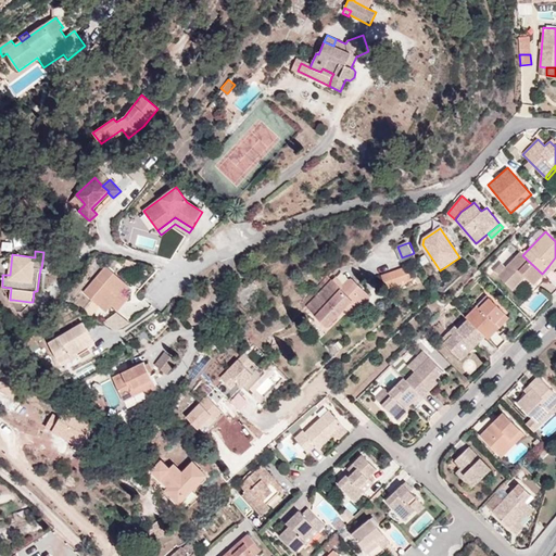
[(522,255),(520,252),(505,267),(501,264),(493,273),(513,290),(525,277),(533,285),(543,275),(542,274),(522,255)]
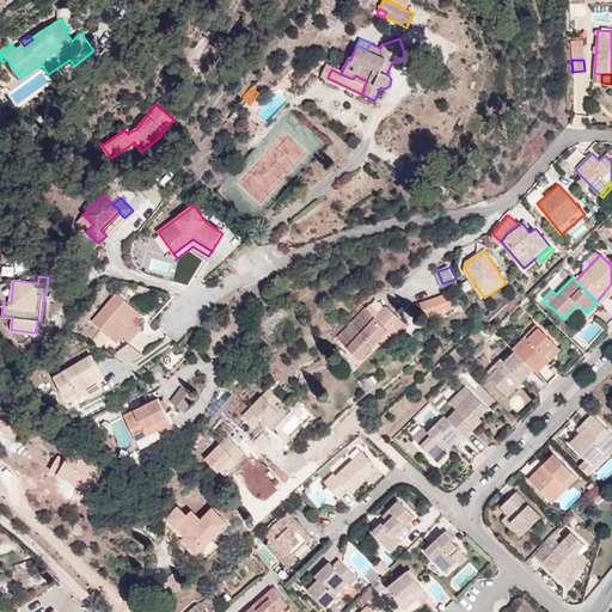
[(448,293),(418,304),(424,319),(454,308),(448,293)]
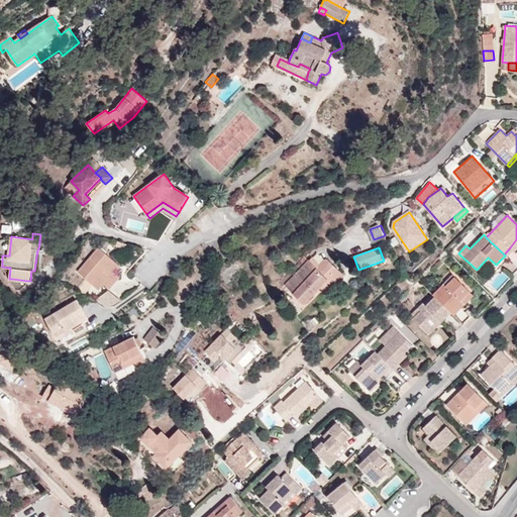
[(78,272),(99,289),(104,284),(107,287),(116,277),(113,274),(119,266),(98,248),(78,272)]
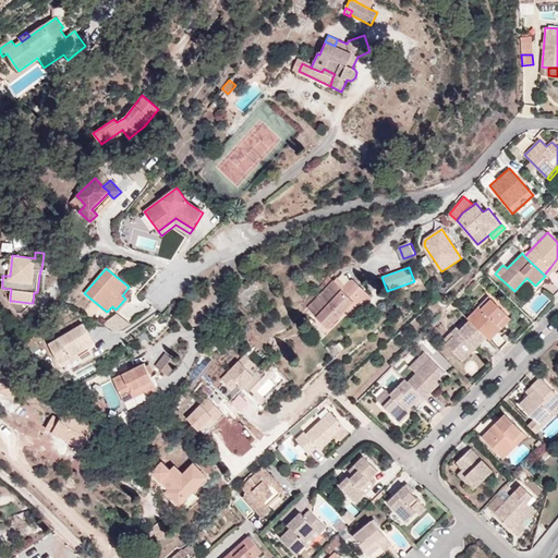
[(352,303),(359,308),(363,311),(372,299),(353,281),(349,281),(344,286),(341,290),(332,281),(328,277),(301,306),(304,310),(306,307),(328,328),(343,312),(352,303)]
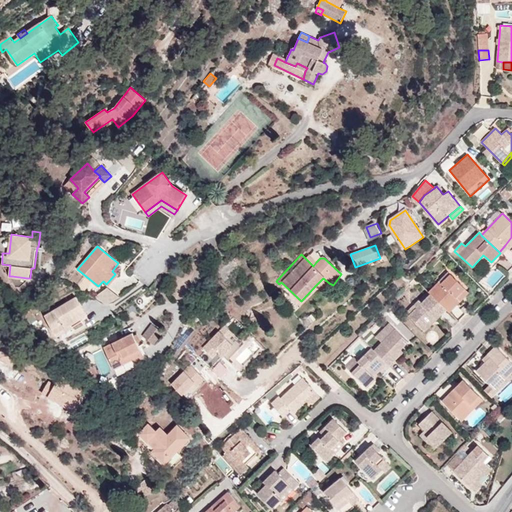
[(240,255),(234,258),(237,263),(238,262),(243,260),(240,255)]
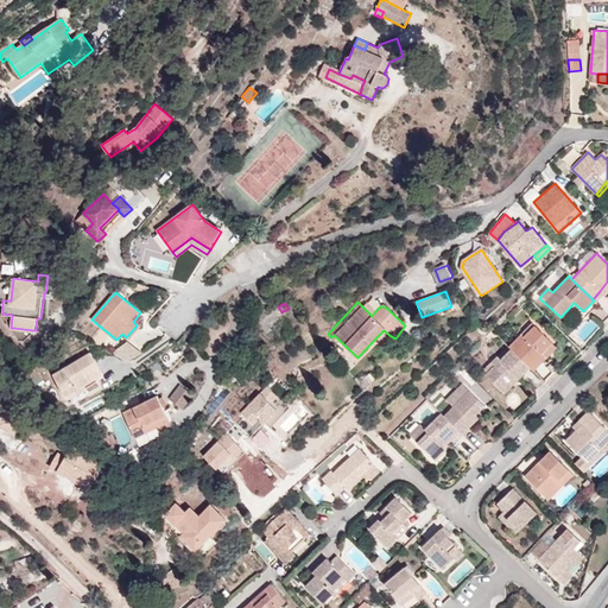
[(372,316),(375,311),(366,303),(362,306),(372,316)]
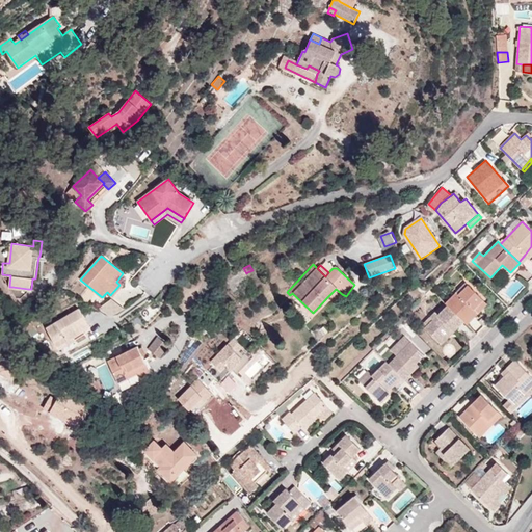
[(466,283),(456,293),(458,295),(468,286),(466,283)]
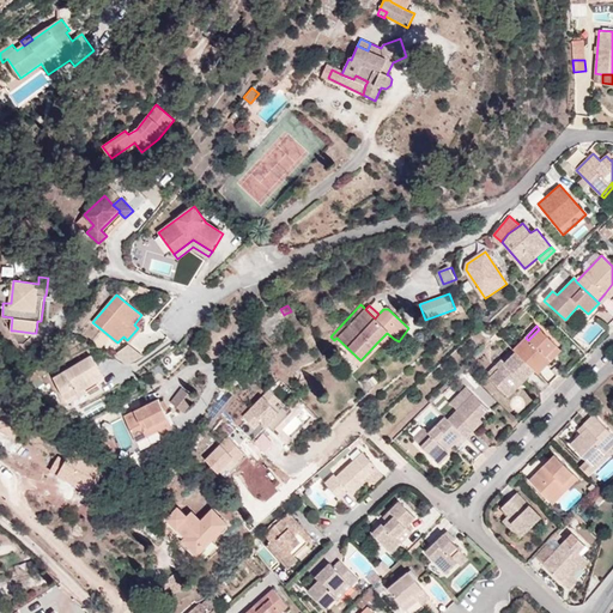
[(534,371),(538,375),(551,362),(546,357),(557,346),(539,329),(528,340),(526,338),(513,350),(515,353),(534,371)]
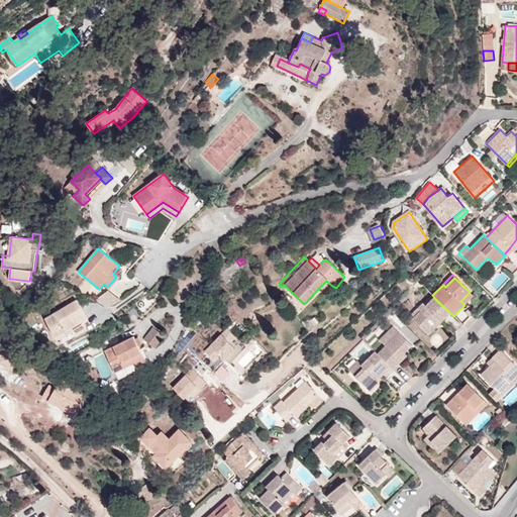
[(27,281),(12,279),(11,286),(16,290),(20,289),(27,281)]
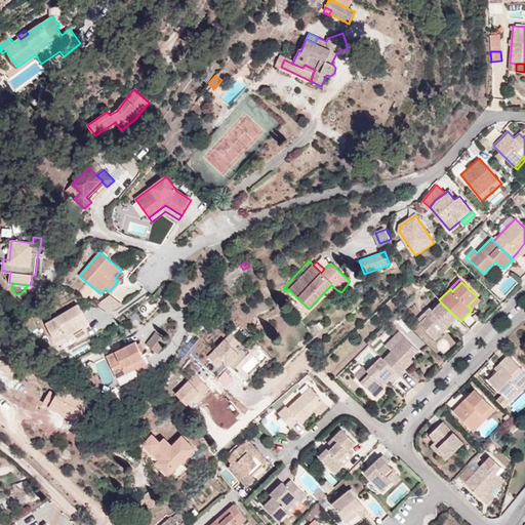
[(330,298),(337,290),(331,285),(323,293),(330,298)]
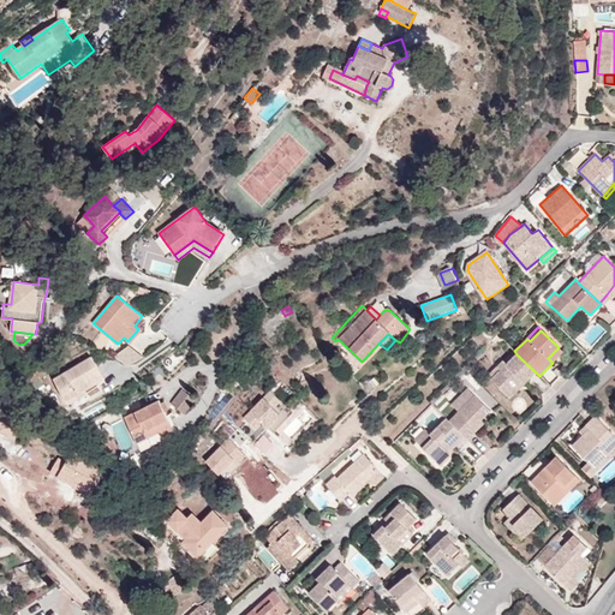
[(499,335),(490,342),(495,346),(502,339),(499,335)]
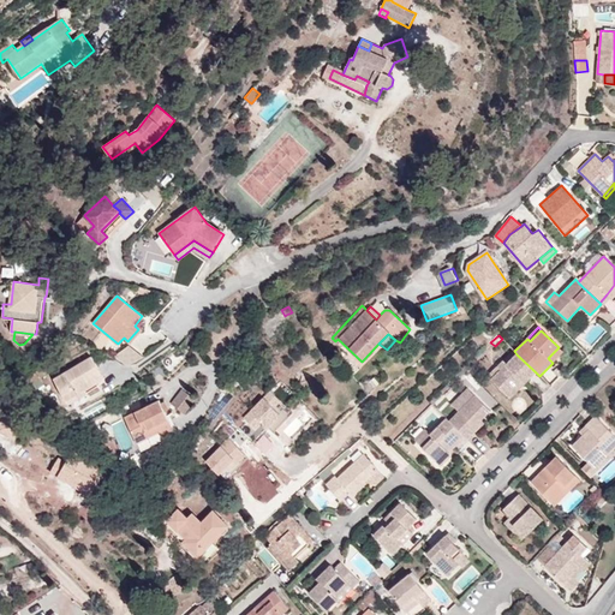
[(129,365),(142,354),(131,342),(118,353),(129,365)]
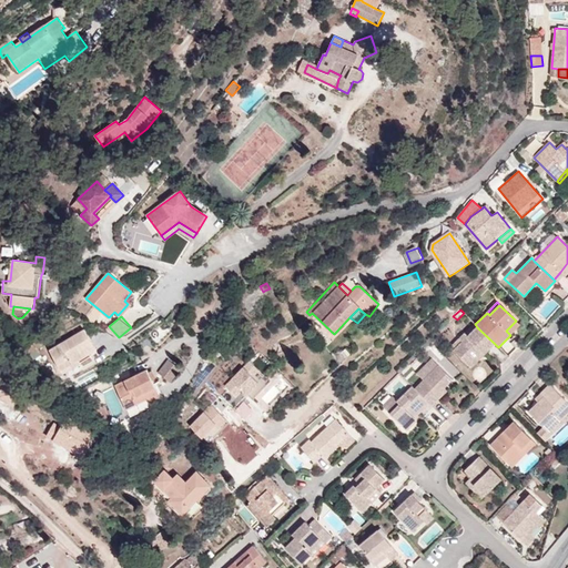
[(506,331),(510,335),(520,325),(516,321),(506,331)]
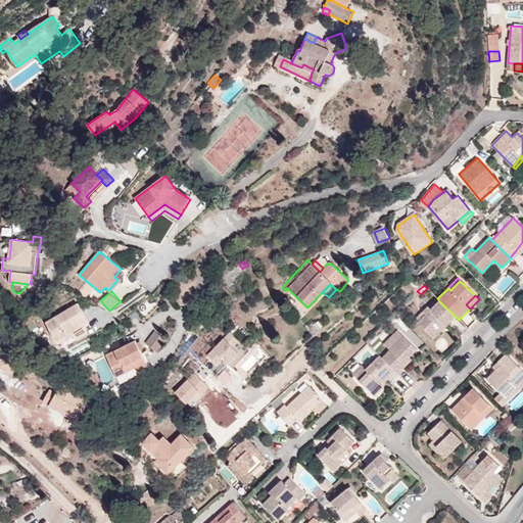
[(433,338),(456,317),(439,301),(430,310),(428,307),(423,312),(425,315),(417,323),(433,338)]
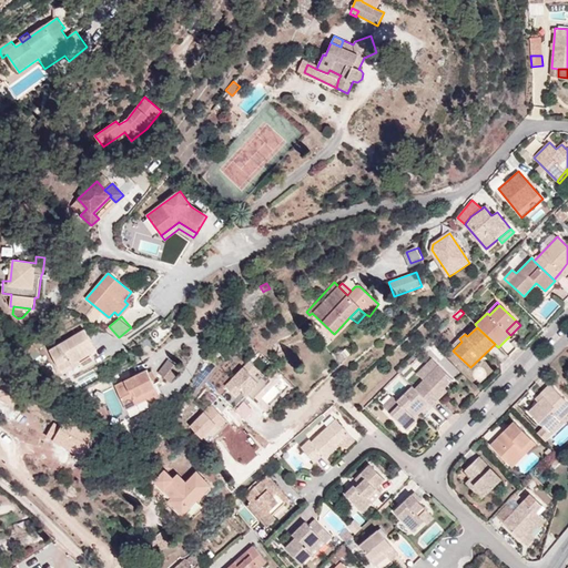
[(50,350),(61,368),(79,358),(95,348),(84,330),(50,350)]
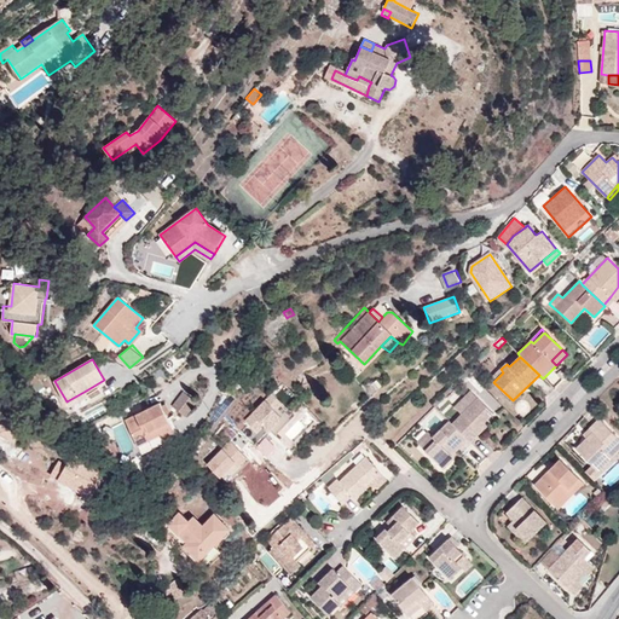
[(503,372),(501,369),(491,380),(493,382),(503,372)]
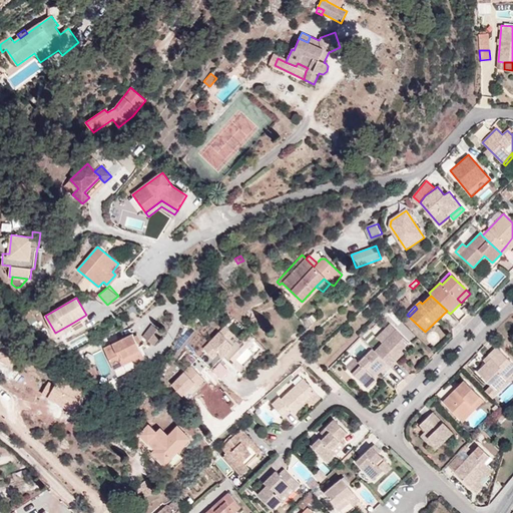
[(71,324),(55,333),(58,337),(73,329),(71,324)]
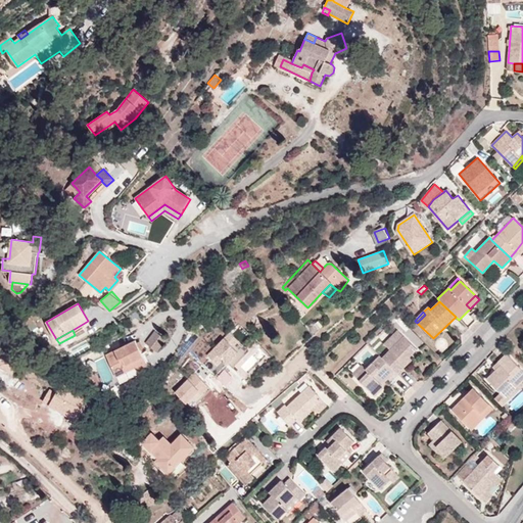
[(383,344),(389,350),(403,336),(397,330),(383,344)]
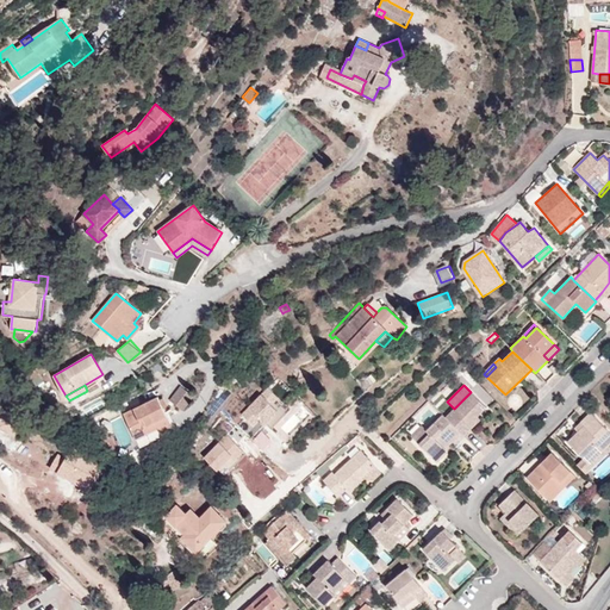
[(180,408),(191,393),(181,386),(170,400),(180,408)]
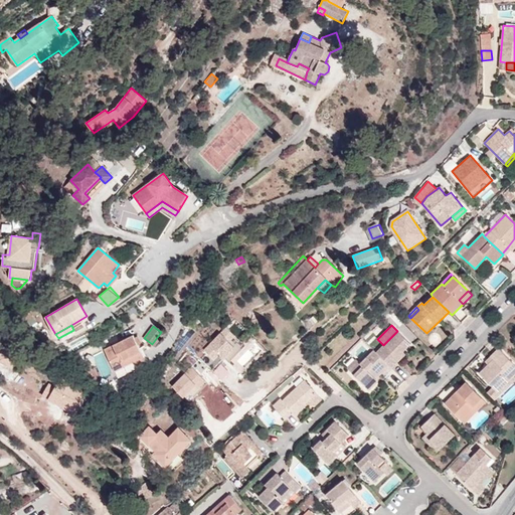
[(234,335),(226,327),(205,349),(214,358),(219,352),(224,356),(234,346),(229,341),(234,335)]
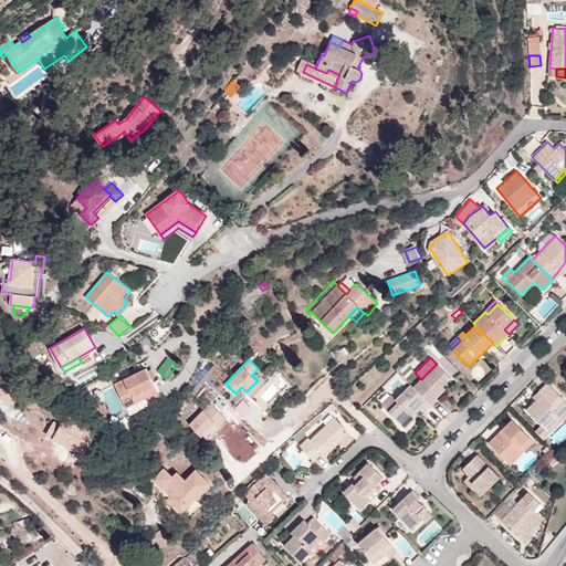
[(421,379),(413,387),(428,401),(430,404),(442,392),(439,389),(443,386),(451,378),(437,364),(421,379)]
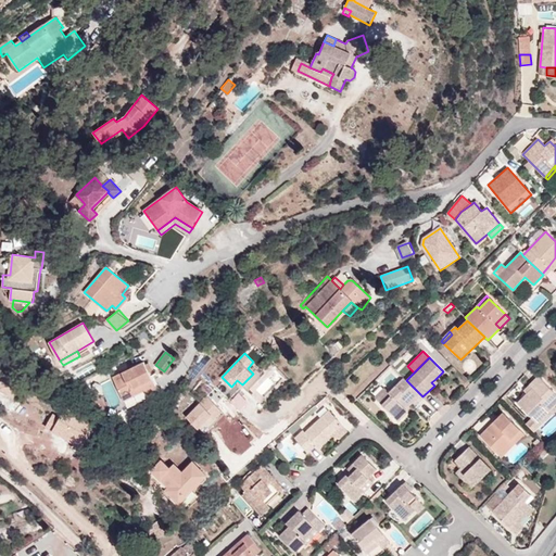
[(177,361),(174,358),(164,371),(167,374),(177,361)]
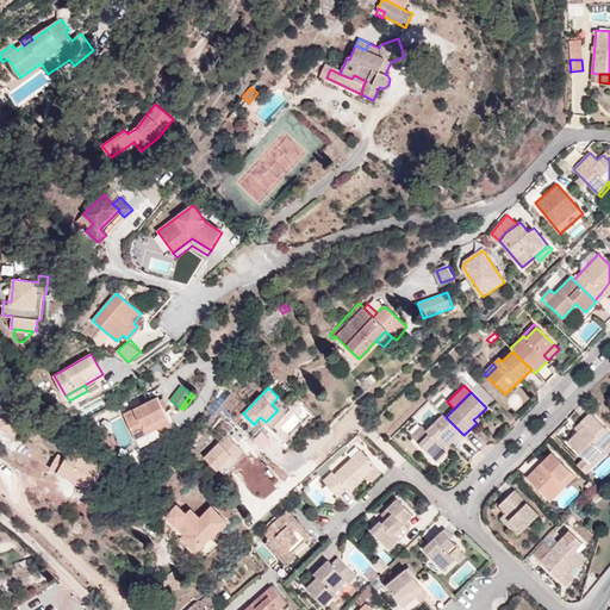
[(159,429),(172,422),(159,396),(124,414),(137,440),(159,429)]
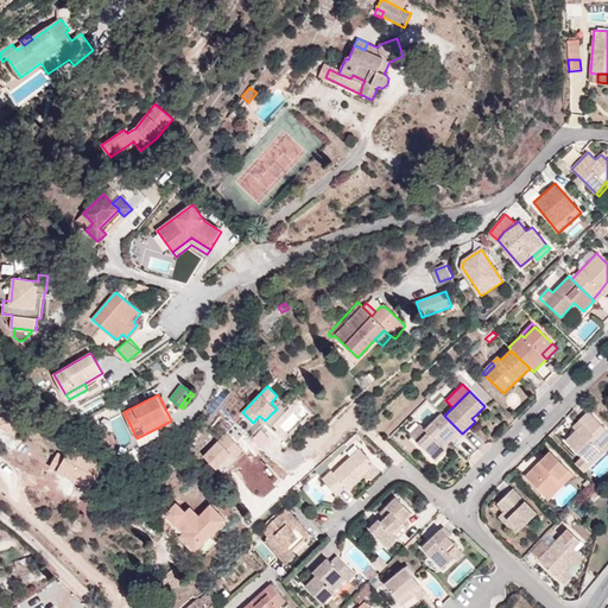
[(577,434),(575,431),(565,441),(587,463),(607,442),(607,431),(589,412),(578,420),(582,424),(584,426),(577,434)]
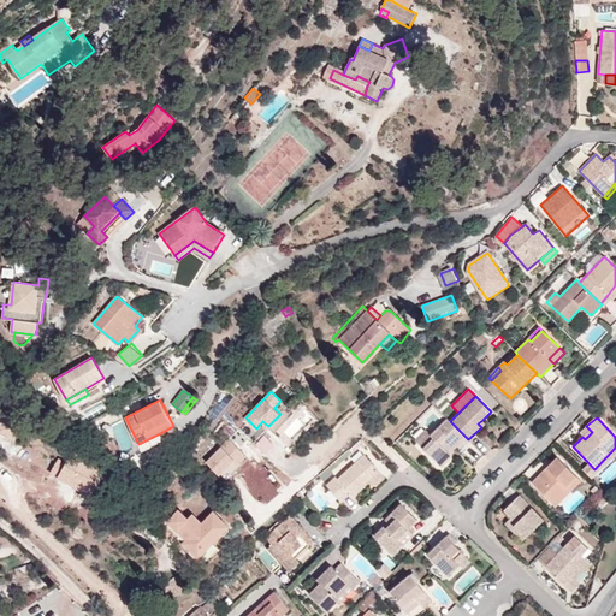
[(450,421),(448,420),(432,434),(428,432),(418,443),(440,466),(451,455),(449,452),(455,446),(466,437),(450,421)]
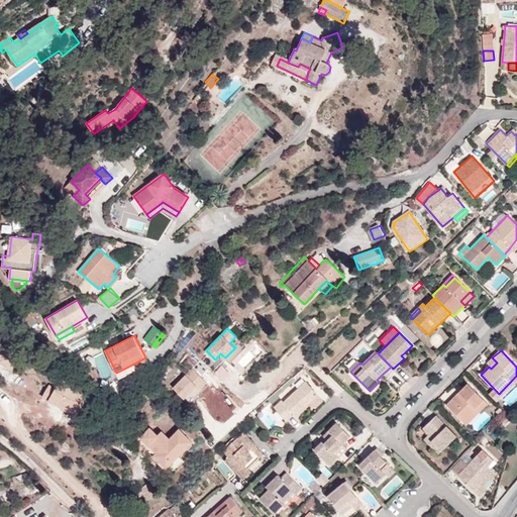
[(147,363),(145,357),(134,364),(136,368),(147,363)]
